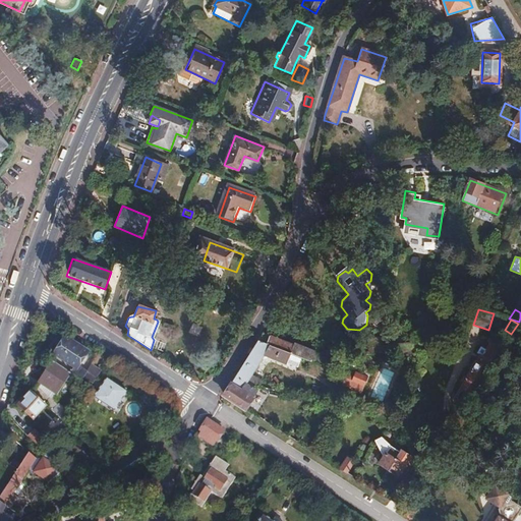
[(262,334),(257,341),(289,353),(296,356),(309,361),(311,357),(312,354),(289,344),(262,334)]
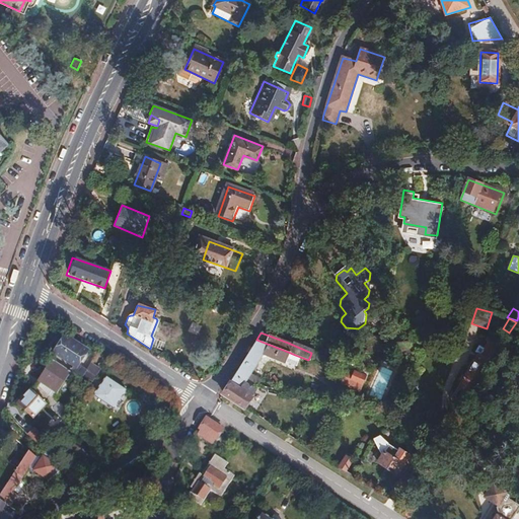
[(79,378),(85,370),(77,364),(85,350),(65,337),(54,354),(55,356),(52,361),(70,372),(79,378)]
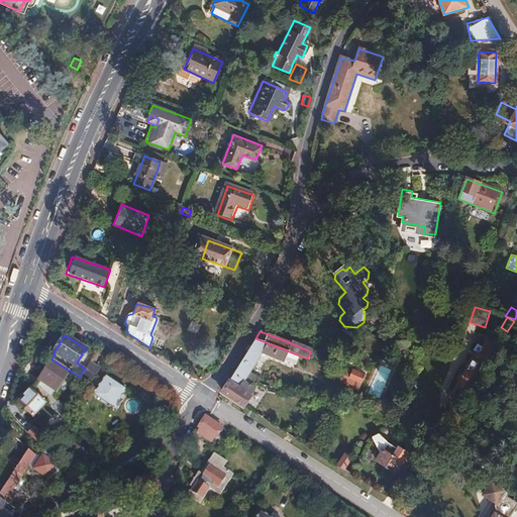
[(336,347),(337,352),(343,353),(372,351),(386,350),(386,343),(378,344),(378,337),(366,338),(365,344),(336,347)]
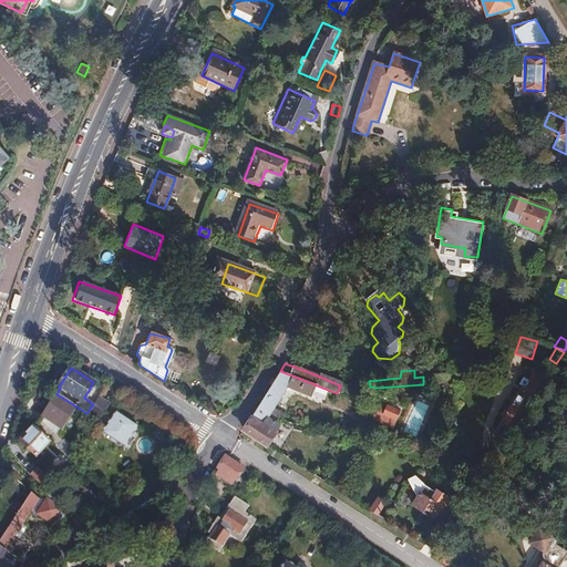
[(280,371),(250,419),(261,425),(266,419),(266,418),(272,420),(280,421),(279,415),(277,413),(270,410),(286,387),(310,395),(315,384),(280,371)]
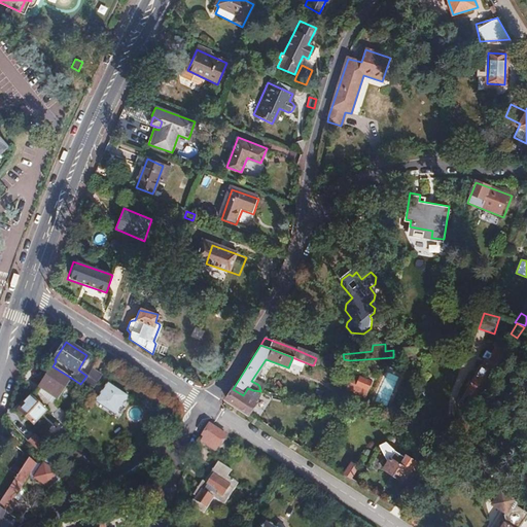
[(293,346),(292,348),(316,358),(317,355),(293,346)]
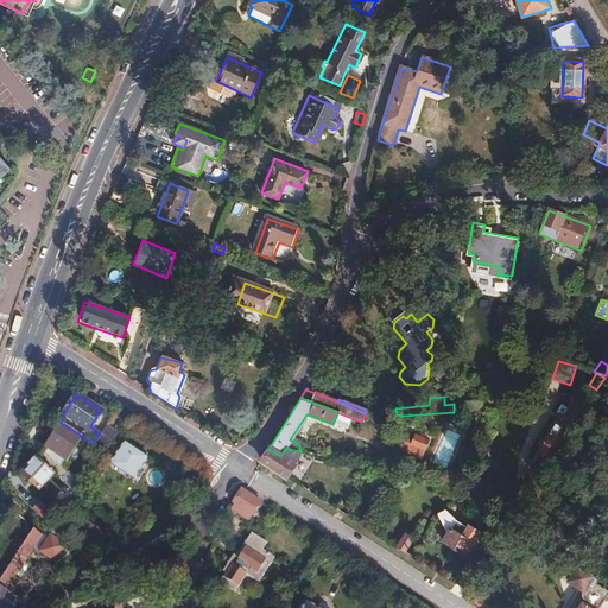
[(544,473),(549,466),(586,406),(576,400),(570,409),(568,406),(564,412),(562,411),(550,430),(552,431),(548,438),(545,437),(542,442),(544,444),(542,448),(543,449),(533,463),(536,468),(544,473)]
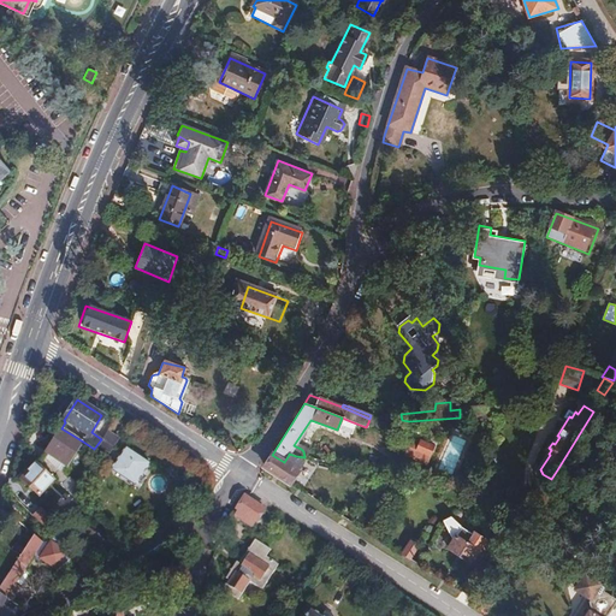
[(460,409),(460,418),(502,414),(501,407),(460,409)]
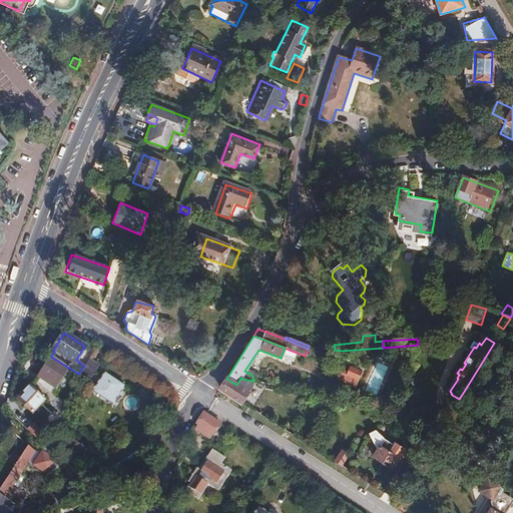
[(303,363),(305,356),(292,351),(289,358),(303,363)]
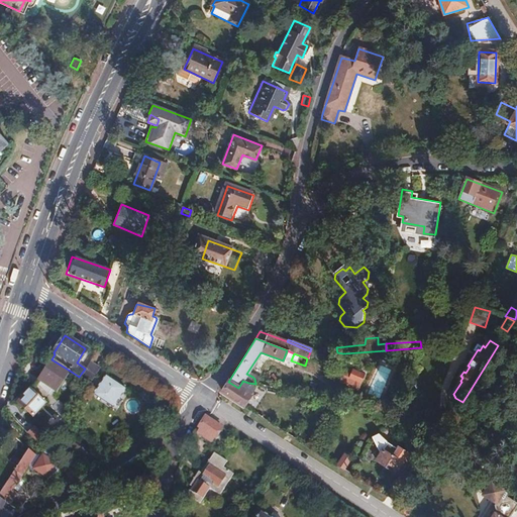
[(307,358),(319,364),(323,362),(325,360),(309,354),(307,358)]
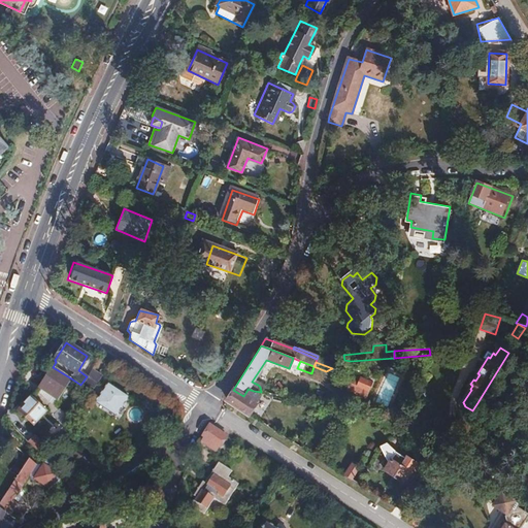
[(57,399),(71,378),(53,367),(39,388),(57,399)]
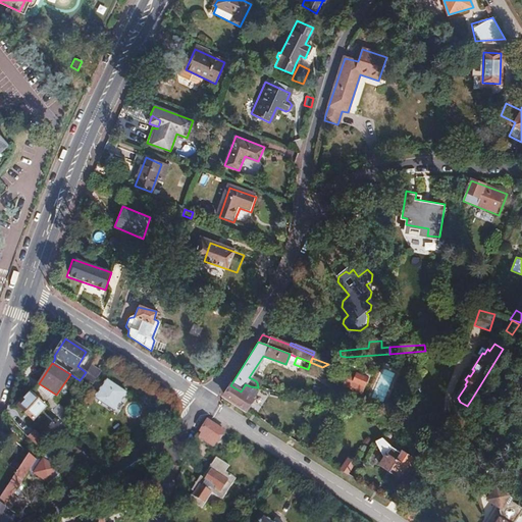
[(98,371),(90,366),(86,372),(80,380),(89,386),(98,371)]
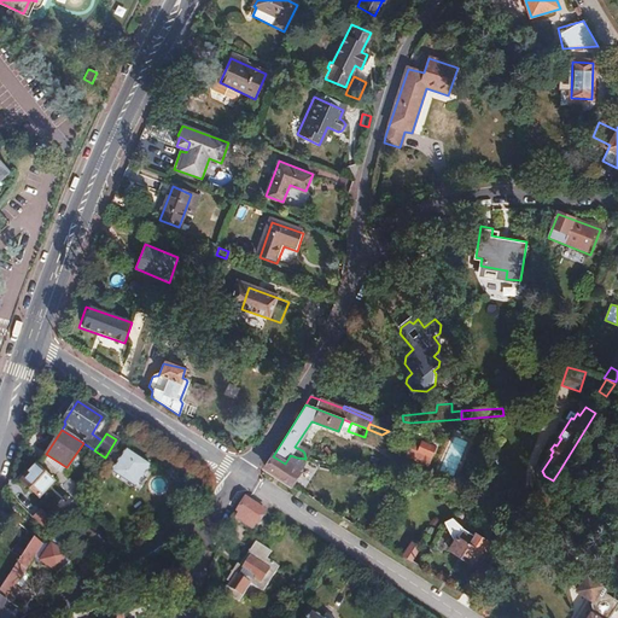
[(456,470),(467,442),(454,437),(443,464),(456,470)]
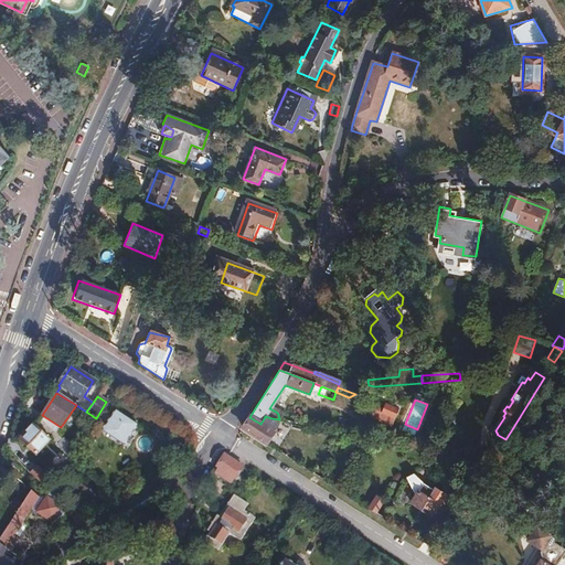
[(381,401),(376,409),(384,413),(387,404),(381,401)]
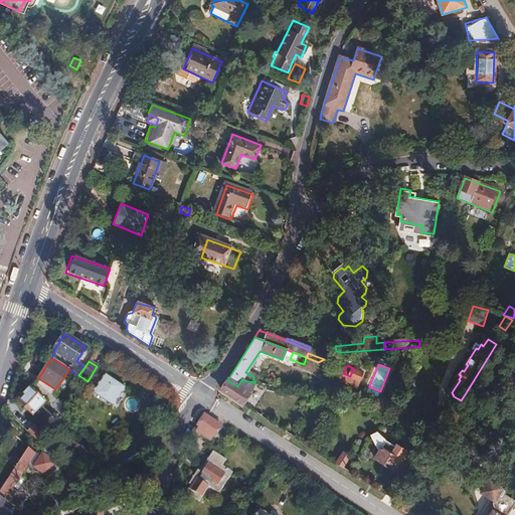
[(350,376),(343,373),(340,380),(358,388),(365,374),(353,368),(350,376)]
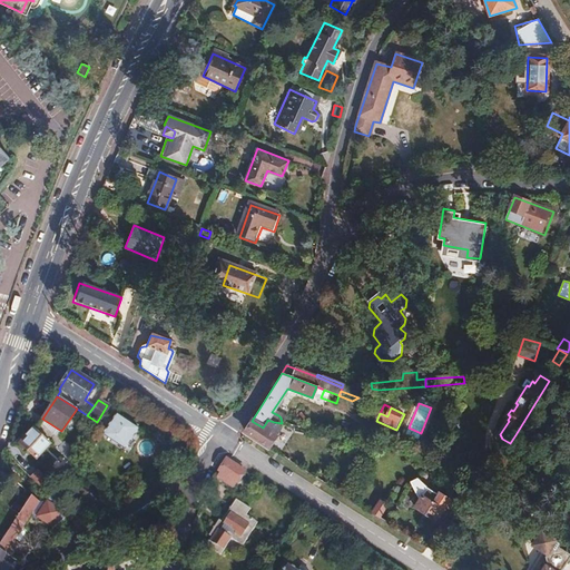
[(124,450),(137,430),(117,416),(102,436),(124,450)]
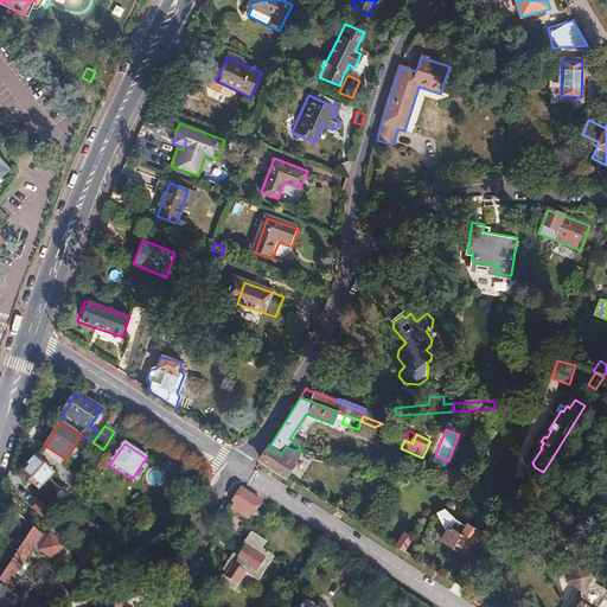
[(260,460),(283,477),(296,455),(285,448),(280,455),(268,448),(260,460)]
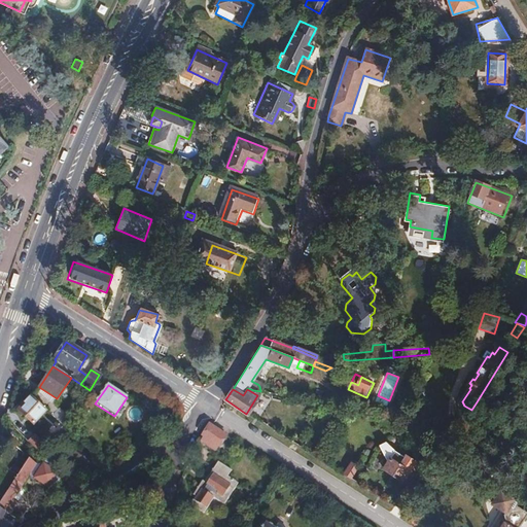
[(31,396),(44,409),(50,402),(37,390),(31,396)]
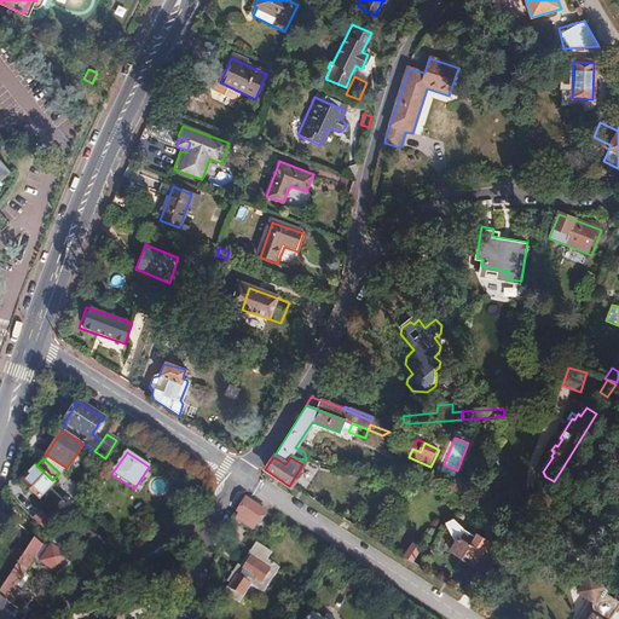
[(39,499),(55,482),(52,480),(36,466),(36,464),(21,481),(39,499)]
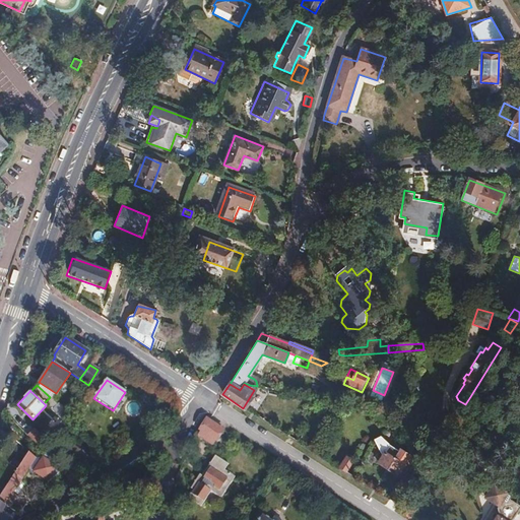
[(87,406),(80,402),(72,414),(79,419),(87,406)]
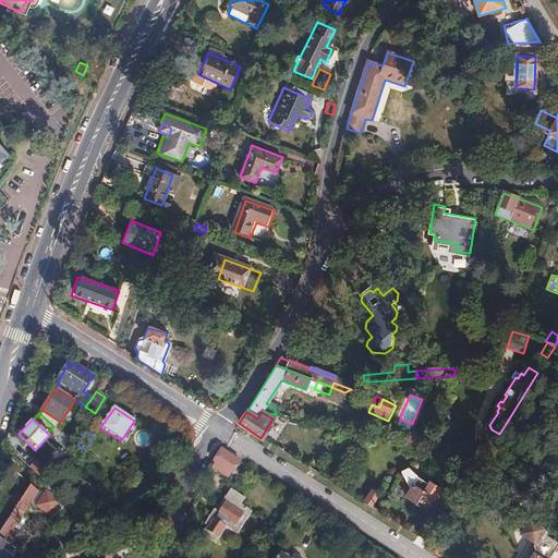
[(222,449),(215,461),(217,463),(215,466),(227,475),(230,471),(231,472),(239,460),(222,450),(222,449)]
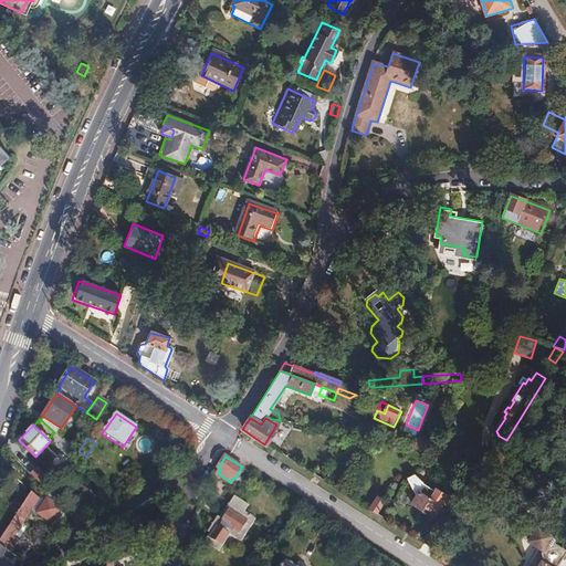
[(216,472),(213,477),(228,485),(230,482),(218,473),(216,472)]
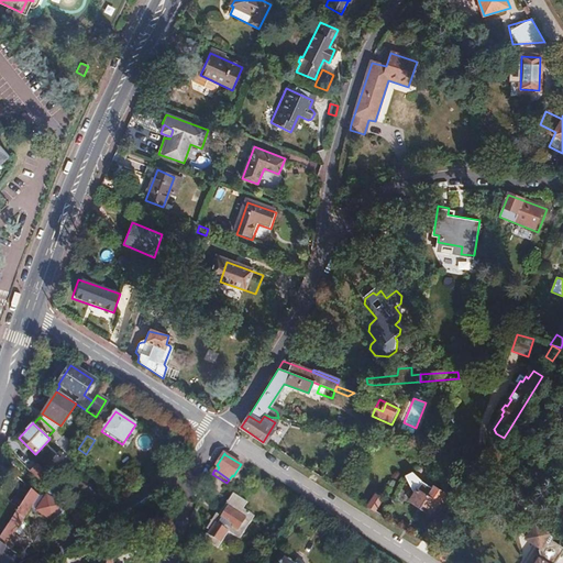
[(431,514),(437,517),(449,498),(444,495),(444,494),(434,487),(433,489),(423,483),(418,490),(408,484),(400,495),(431,515),(431,514)]
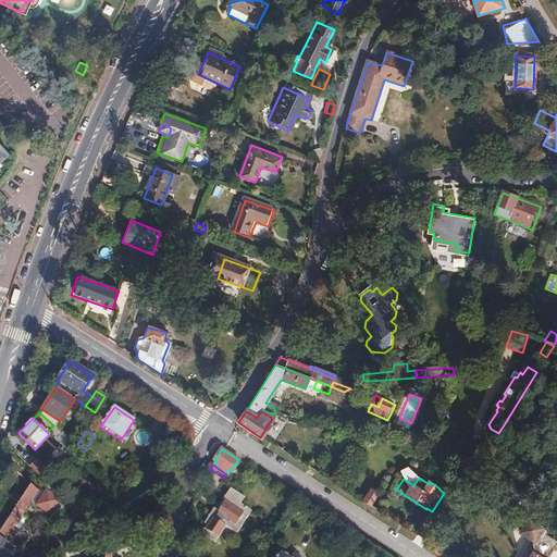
[(39,492),(22,517),(26,520),(28,517),(44,528),(59,515),(60,503),(59,495),(56,486),(52,481),(46,490),(40,486),(37,491),(39,492)]
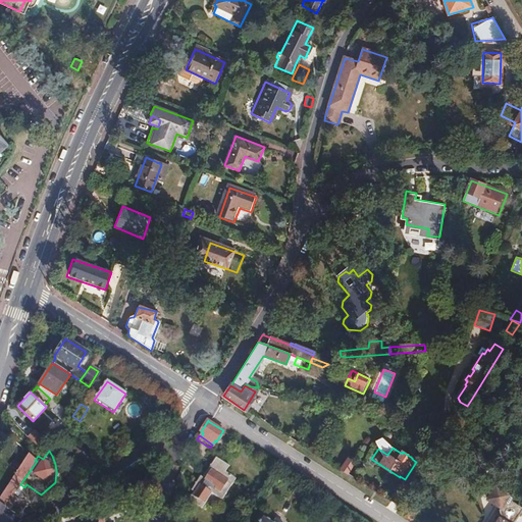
[(0,503),(7,508),(10,510),(14,503),(10,500),(20,484),(37,461),(35,460),(29,455),(25,459),(24,461),(17,472),(0,497),(0,503)]
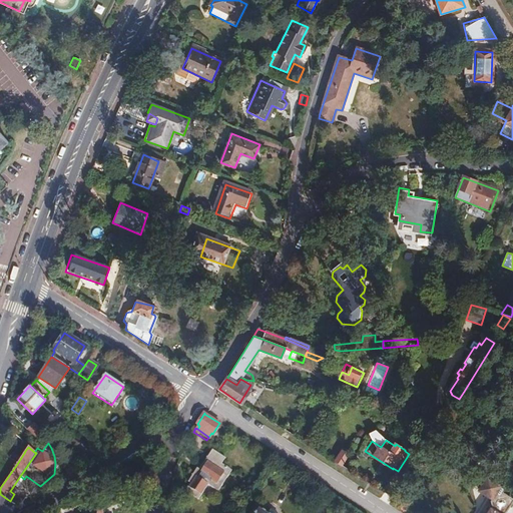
[(24,453),(19,449),(11,460),(17,464),(24,453)]
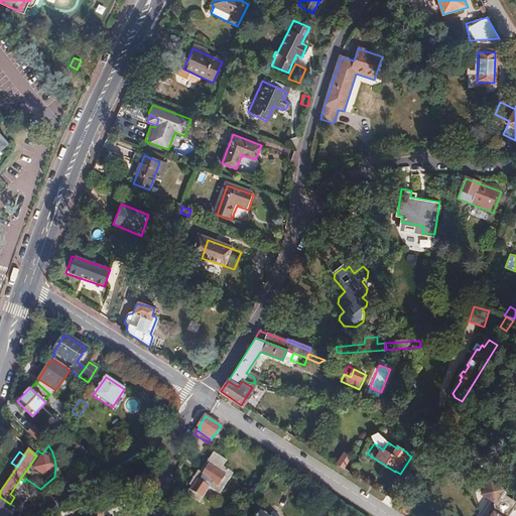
[(185,493),(200,501),(205,492),(202,490),(206,485),(218,493),(231,471),(222,465),(225,459),(214,452),(205,466),(206,467),(203,473),(198,470),(188,484),(190,485),(185,493)]
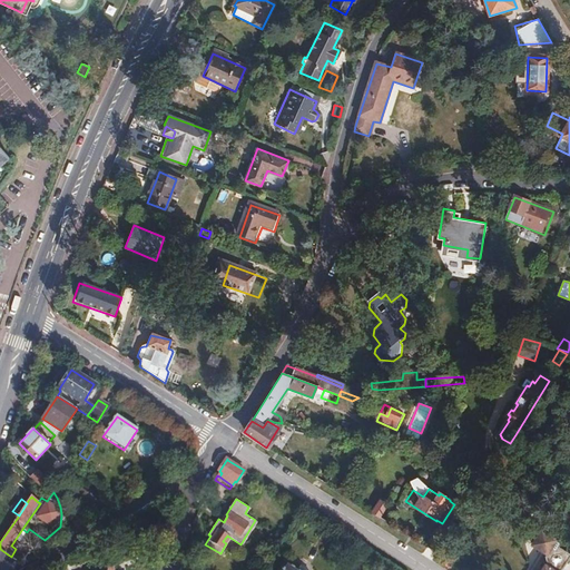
[(372,512),(381,518),(389,504),(381,500),(372,512)]
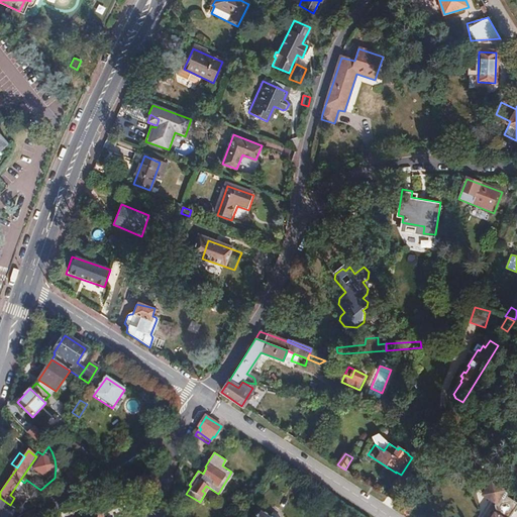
[(516,469),(510,464),(505,471),(511,475),(509,478),(514,482),(515,484),(516,481),(516,469)]
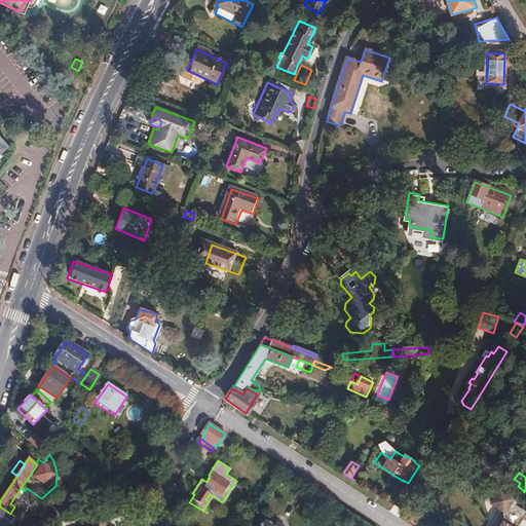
[(514,479),(509,476),(506,479),(505,479),(495,493),(510,502),(514,496),(518,498),(523,490),(518,486),(520,483),(514,479)]
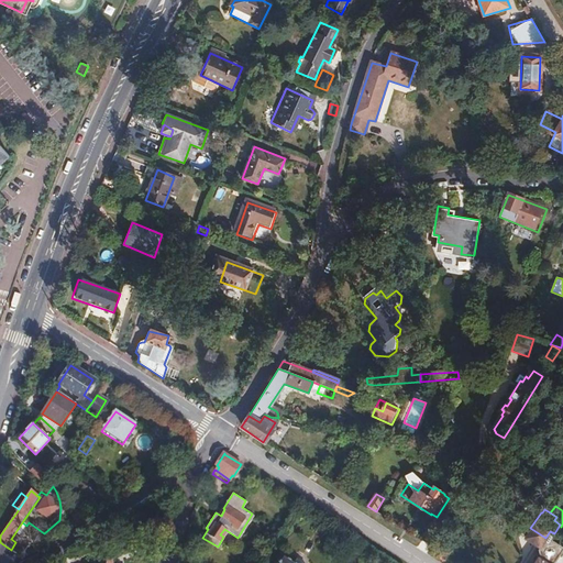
[(298,562),(280,551),(272,562),(298,562)]
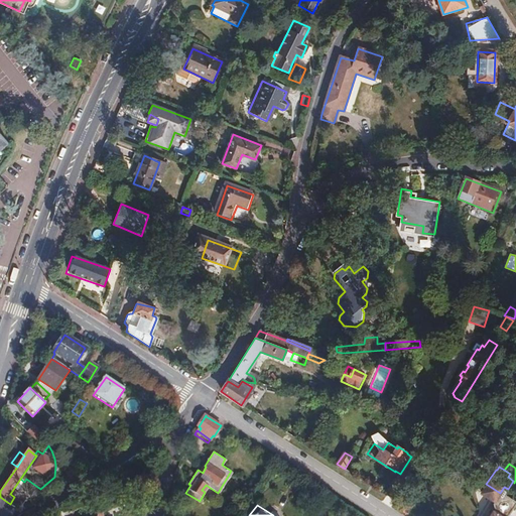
[(0,515),(6,515),(9,512),(0,506),(0,515)]
